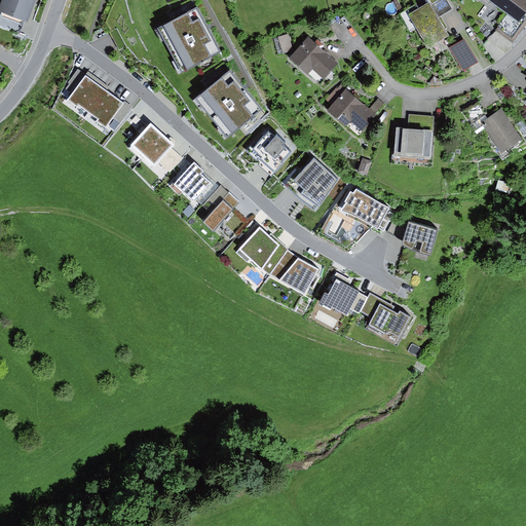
[(36,0),(2,0),(0,5),(0,12),(25,23),(28,24),(36,0)]
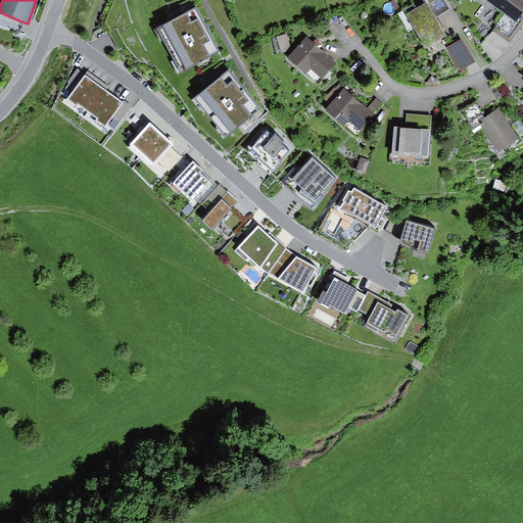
[(425,0),(428,3),(407,16),(426,48),(446,36),(436,18),(450,9),(444,0),(425,0)]
